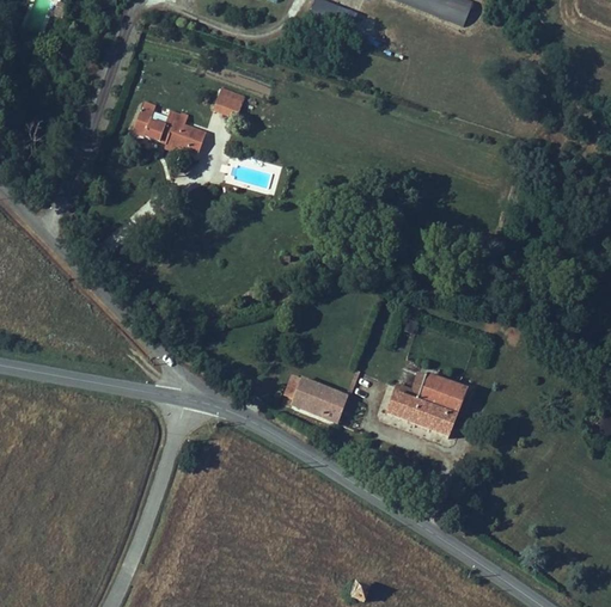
[(56,0),(54,12),(63,14),(67,0),(56,0)]
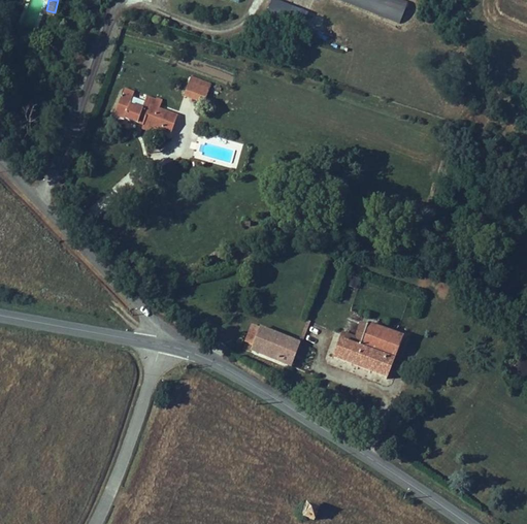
[(269,0),(265,11),(302,26),(309,7),(290,0),(269,0)]
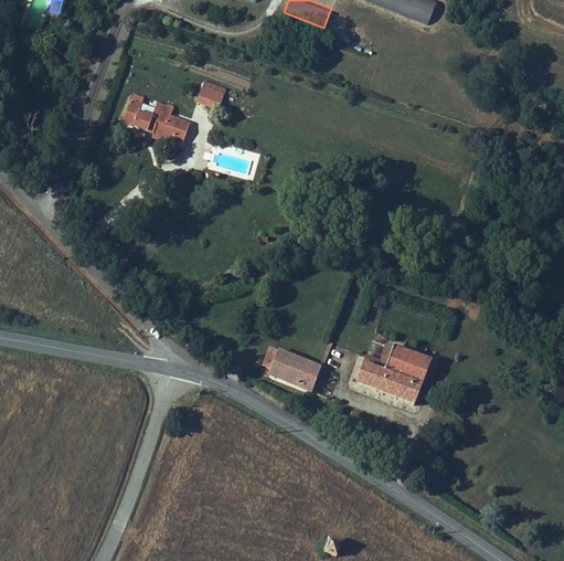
[(376,0),(428,20),(436,0),(376,0)]
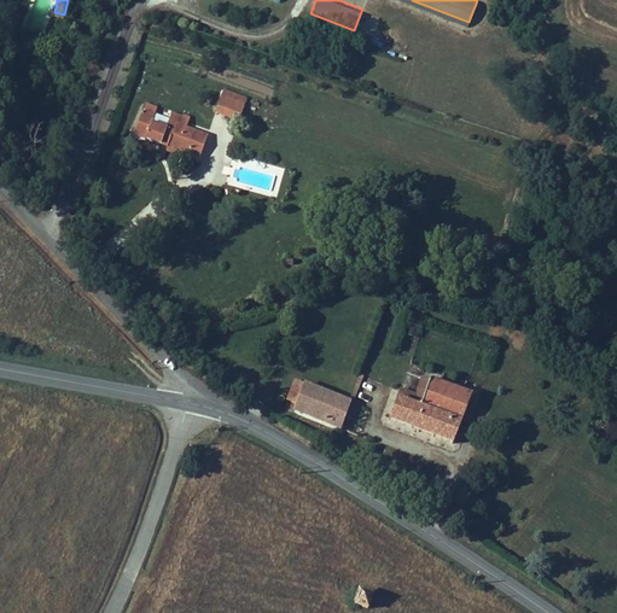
[(225,86),(222,91),(245,99),(246,94),(225,86)]
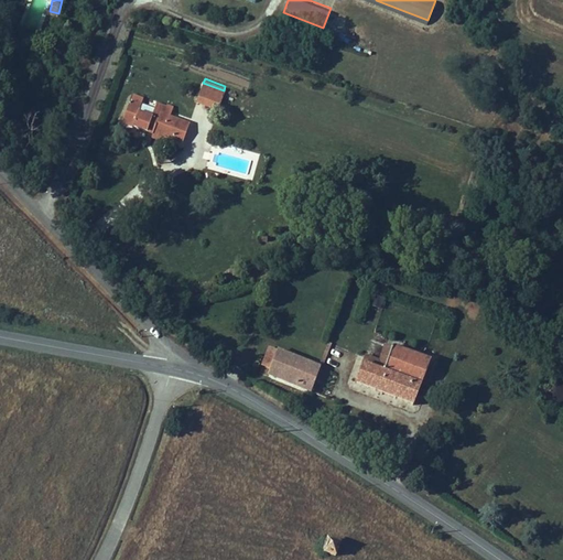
[(218,106),(224,90),(203,83),(202,88),(197,98),(218,106)]
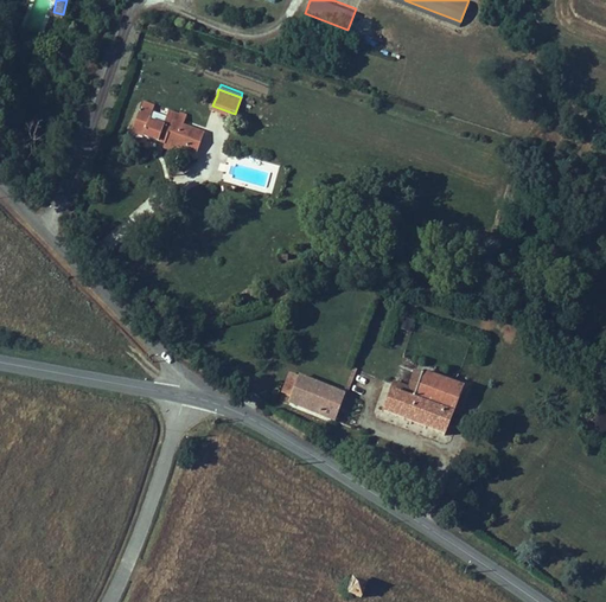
[(153,110),(140,107),(133,128),(144,132),(148,117),(150,119),(153,110)]
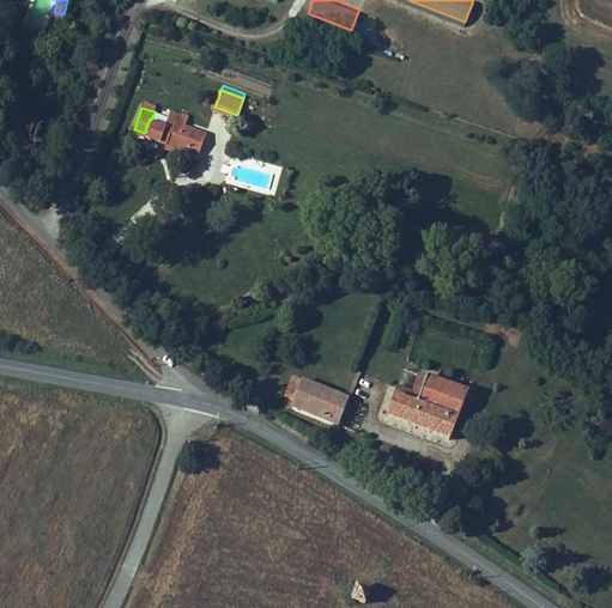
[(151,120),(150,119),(145,133),(167,141),(182,146),(198,152),(206,129),(186,122),(189,113),(183,110),(182,114),(171,110),(165,125),(151,120)]
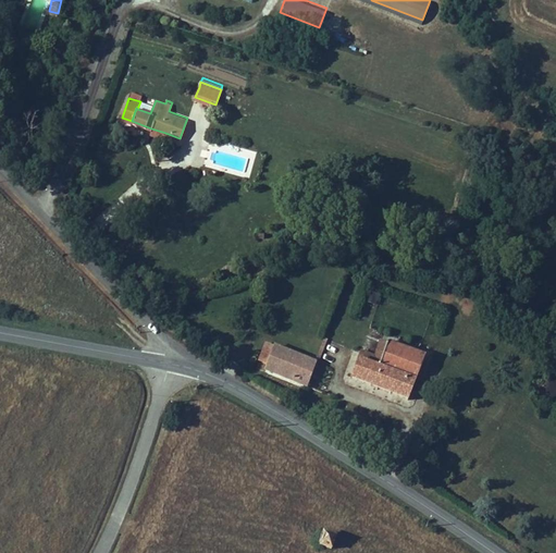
[(150,133),(164,137),(165,133),(151,128),(150,133)]
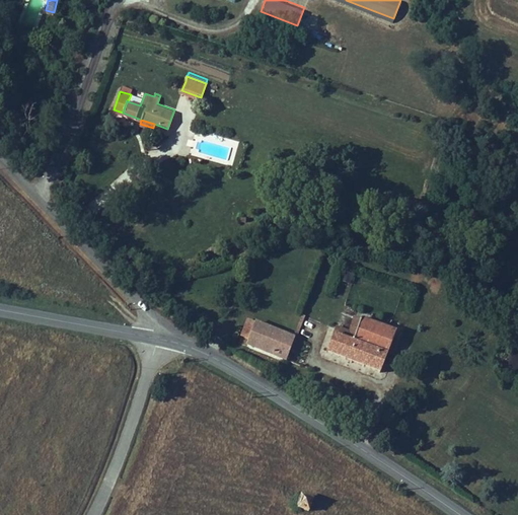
[(371,318),(395,327),(398,319),(374,310),(371,318)]
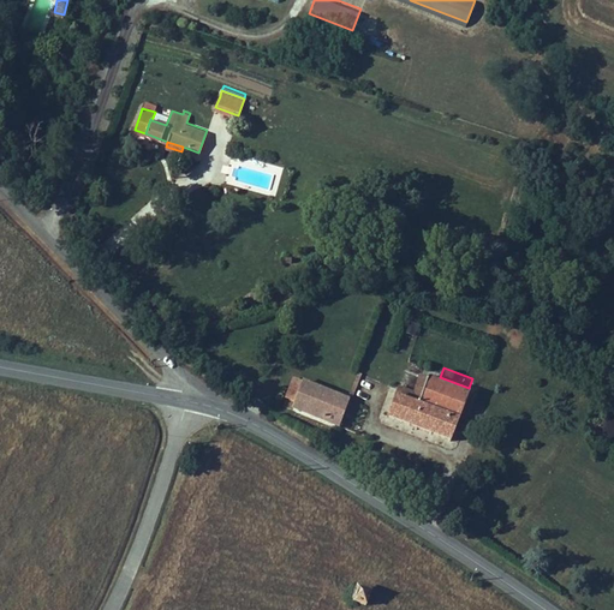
[(388,413),(452,436),(469,388),(440,377),(422,371),(415,389),(399,383),(388,413)]
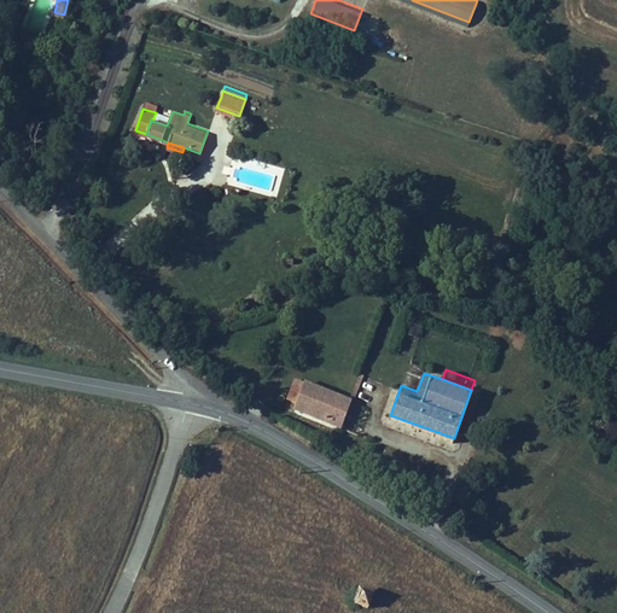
[(289,396),(297,400),(304,380),(296,377),(289,396)]
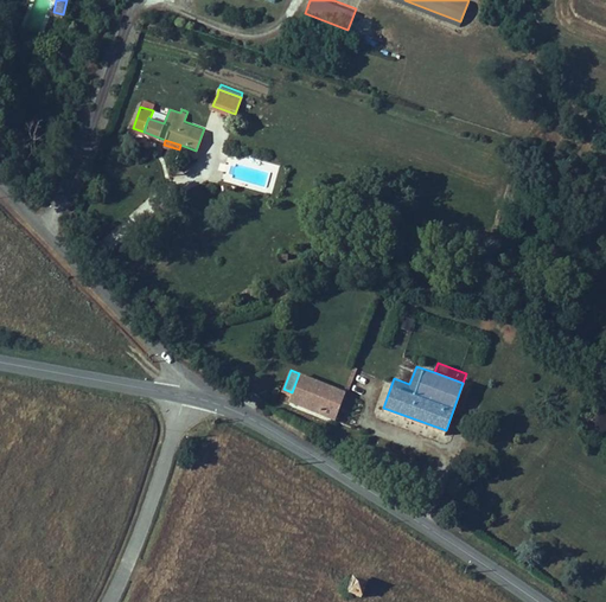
[(345,390),(299,373),(292,392),(289,399),(335,416),(340,402),(345,390)]
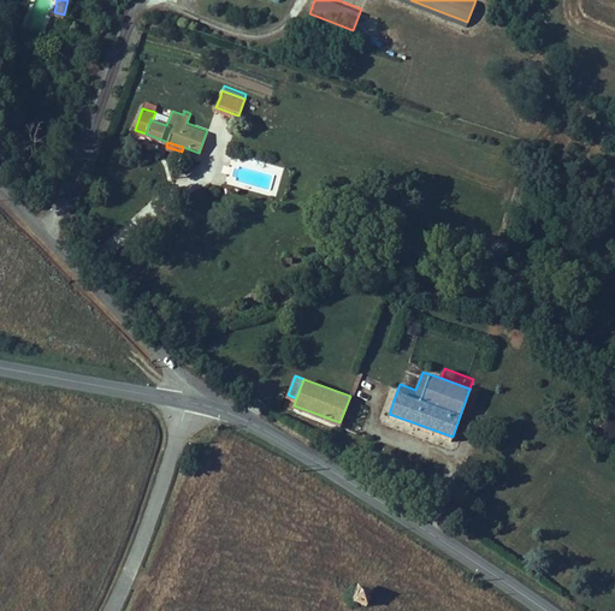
[(359,583),(354,598),(368,603),(373,588),(359,583)]
